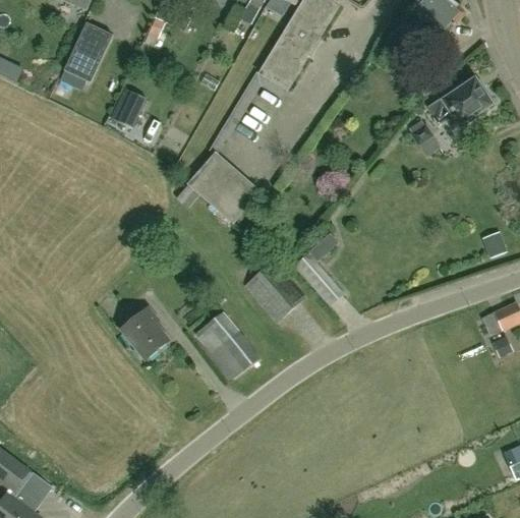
[(163,0),(156,15),(168,21),(178,0),(163,0)]
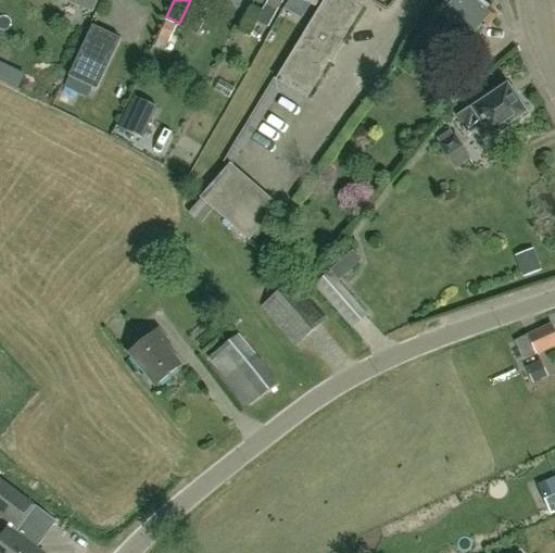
[(264,0),(255,17),(267,24),(280,0),(264,0)]
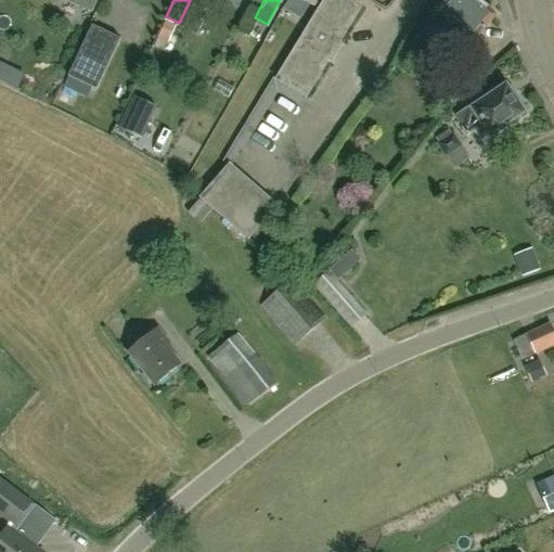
[(305,94),(360,3),(355,0),(321,0),(275,77),(305,94)]
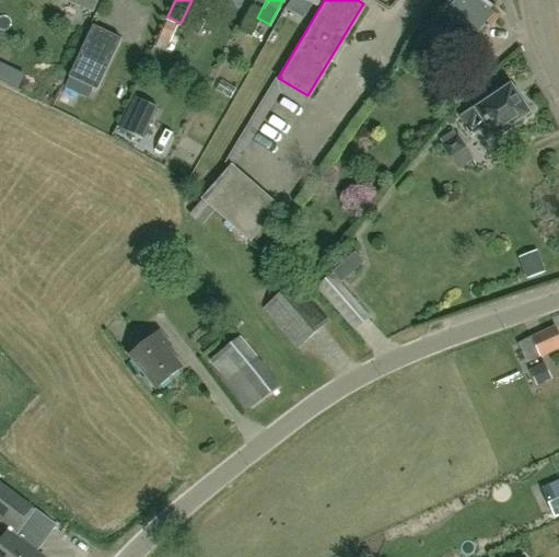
[(302,16),(311,1),(317,3),(318,0),(289,0),(284,6),(302,16)]
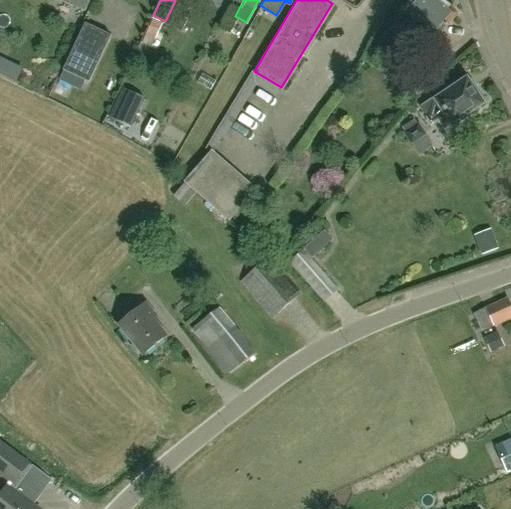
[(436,36),(457,11),(444,0),(409,0),(403,7),(402,6),(400,8),(404,11),(406,9),(409,12),(390,34),(402,44),(420,22),(436,36)]
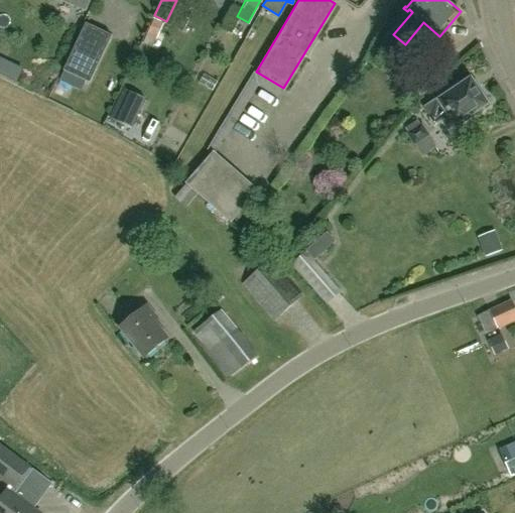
[(86,22),(65,70),(91,83),(113,34),(86,22)]
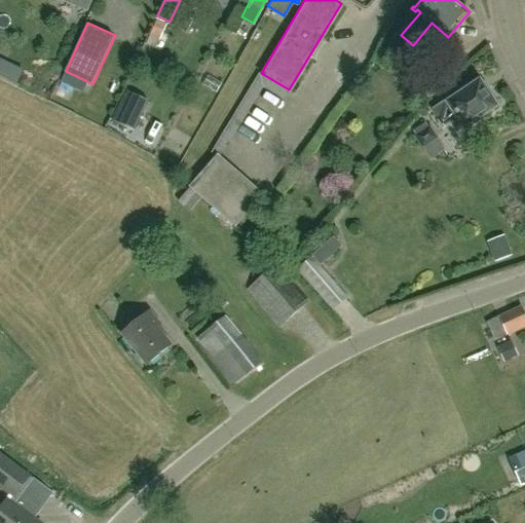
[(428,95),(459,68),(448,55),(417,82),(428,95)]
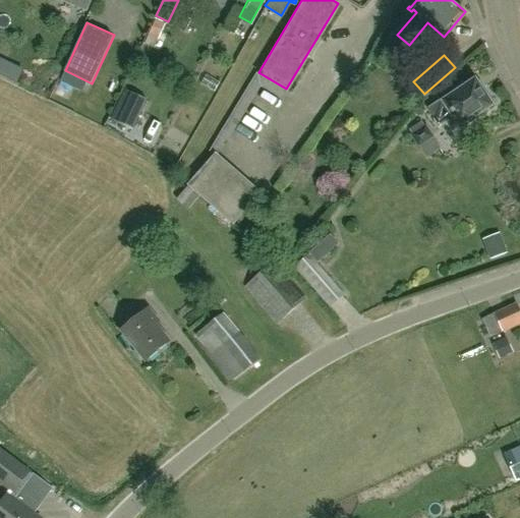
[(0,73),(15,80),(21,67),(0,57),(0,73)]
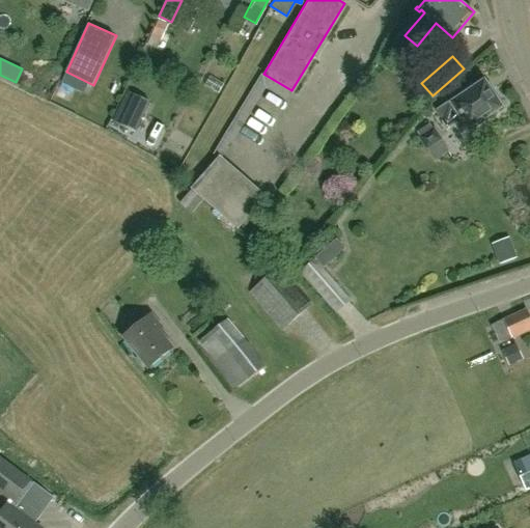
[(482,79),(482,80),(463,92),(459,89),(433,107),(445,124),(461,114),(469,128),(483,118),(481,115),(498,104),(498,103),(501,101),(493,87),(489,89),(482,79)]
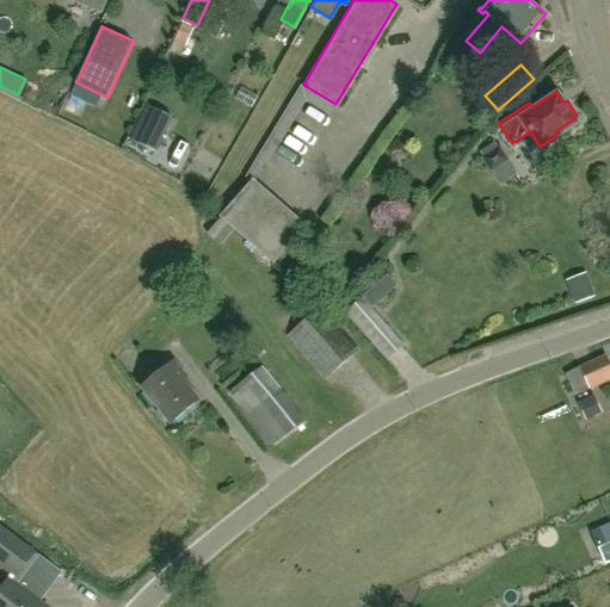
[(480,155),(490,169),(507,158),(498,143),(480,155)]
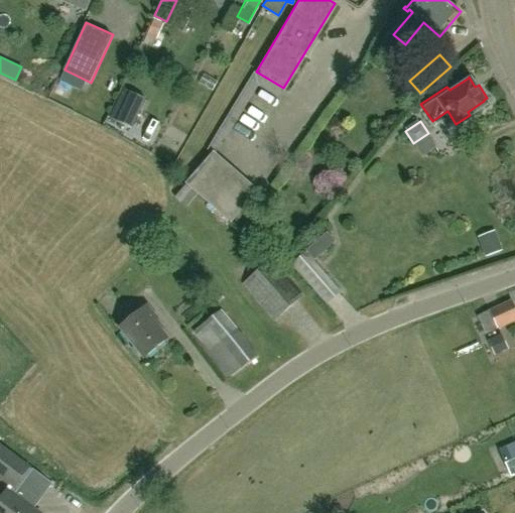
[(212,151),(185,180),(231,220),(257,189),(212,151)]
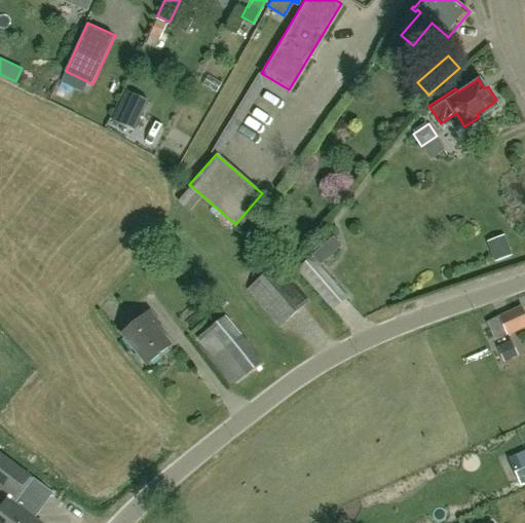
[(282,156),(268,174),(276,180),(290,162),(282,156)]
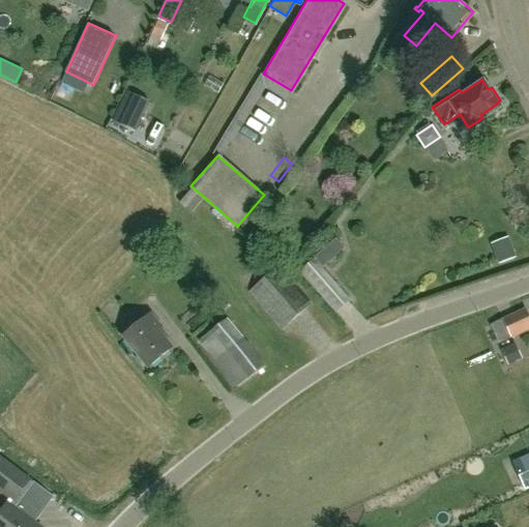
[(490,241),(497,262),(515,255),(507,234),(490,241)]
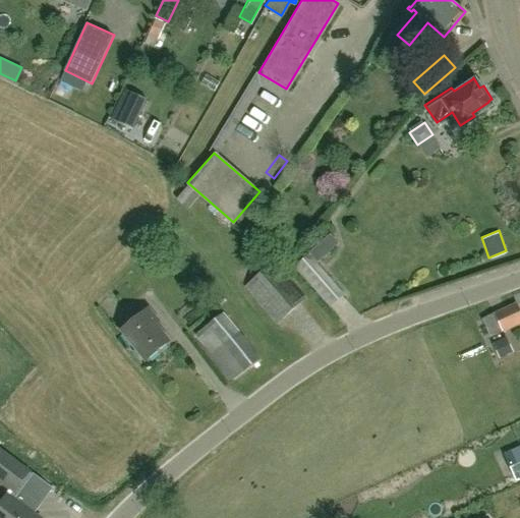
[(330,304),(342,292),(307,252),(294,264),(330,304)]
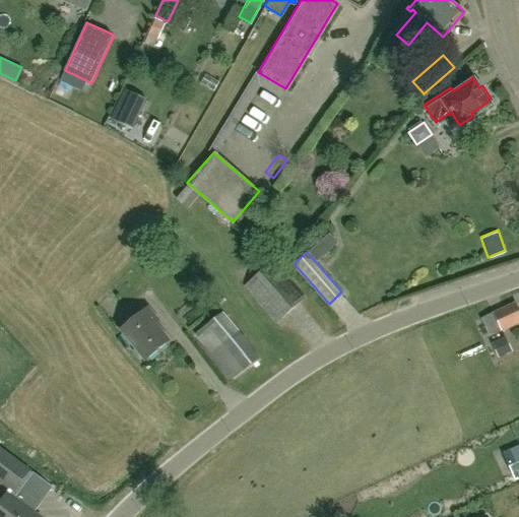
[(276,320),(304,296),(272,258),(244,283),(276,320)]
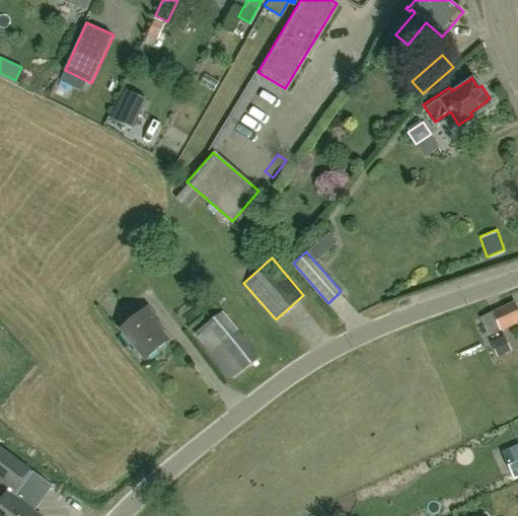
[(488,334),(517,318),(517,309),(513,299),(479,315),(488,334)]
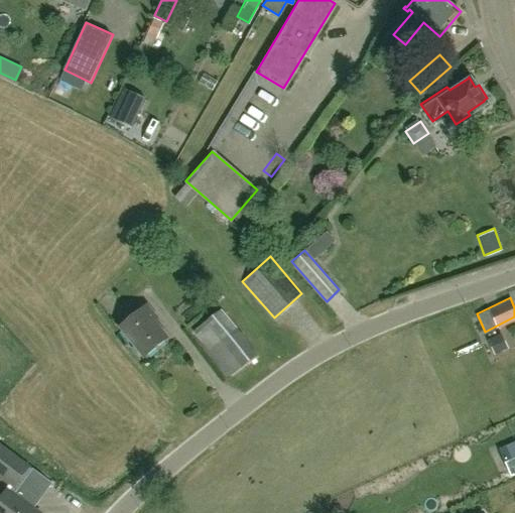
[(143,355),(167,336),(153,318),(157,316),(146,302),(118,325),(143,355)]
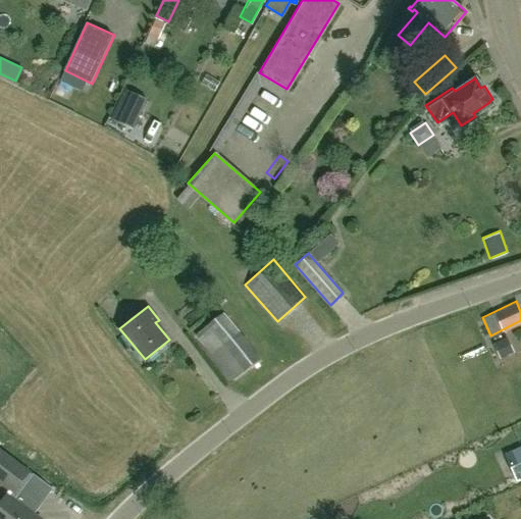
[(233,378),(259,358),(221,312),(196,332),(233,378)]
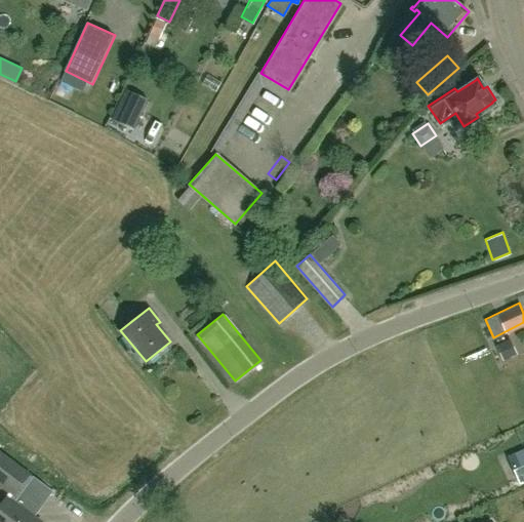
[(516,342),(505,346),(509,360),(521,357),(516,342)]
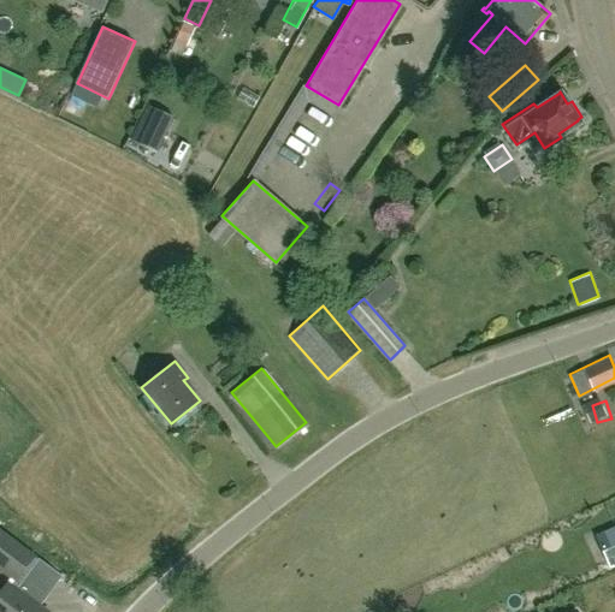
[(614,562),(614,524),(596,533),(609,564),(614,562)]
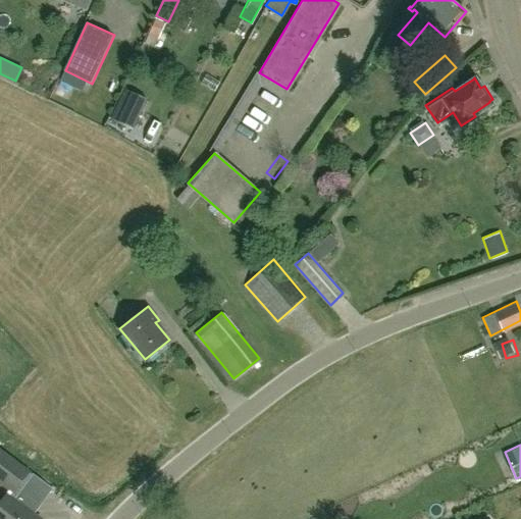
[(0,480),(13,490),(29,470),(0,448),(0,480)]
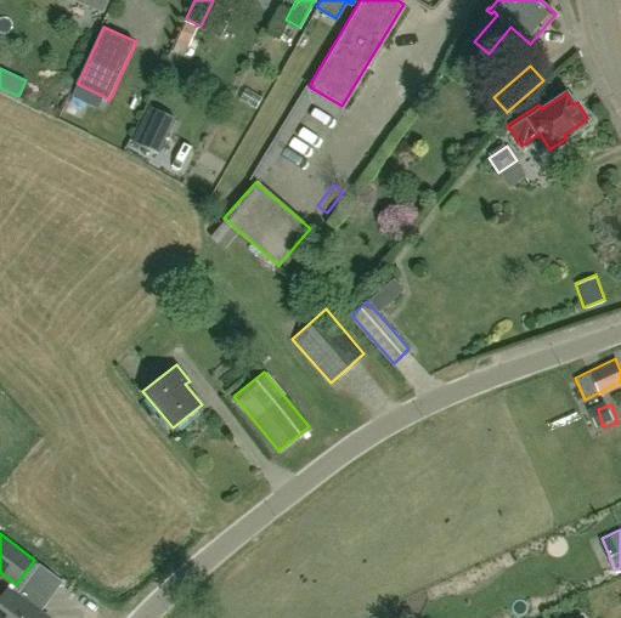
[(0,617),(45,617),(48,616),(12,589),(9,587),(0,597),(0,617)]
